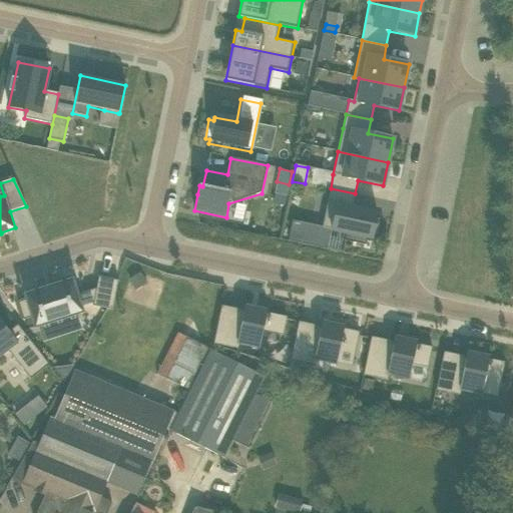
[(352,207),(355,193),(331,188),(328,202),(322,228),(372,238),(378,213),(352,207)]
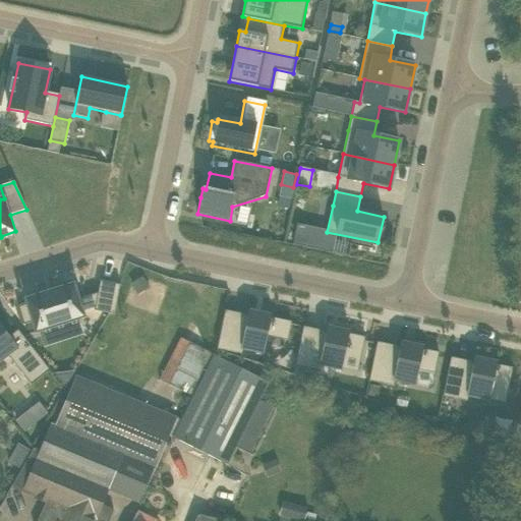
[(333,253),(336,239),(317,235),(314,249),(333,253)]
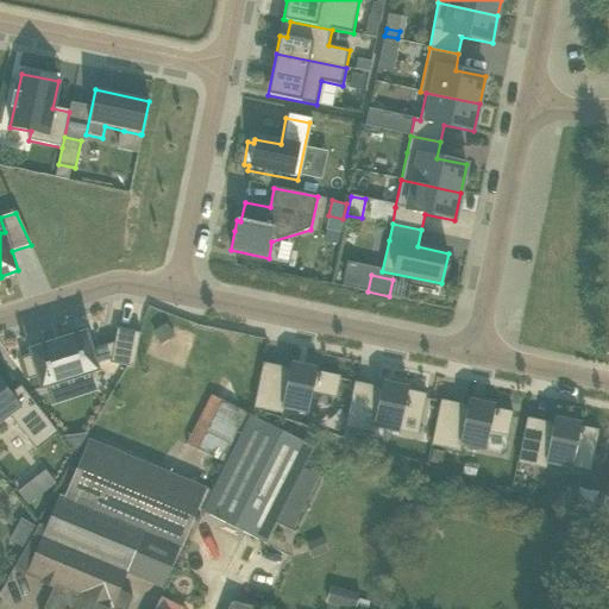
[(174,338),(165,325),(154,333),(161,345),(174,338)]
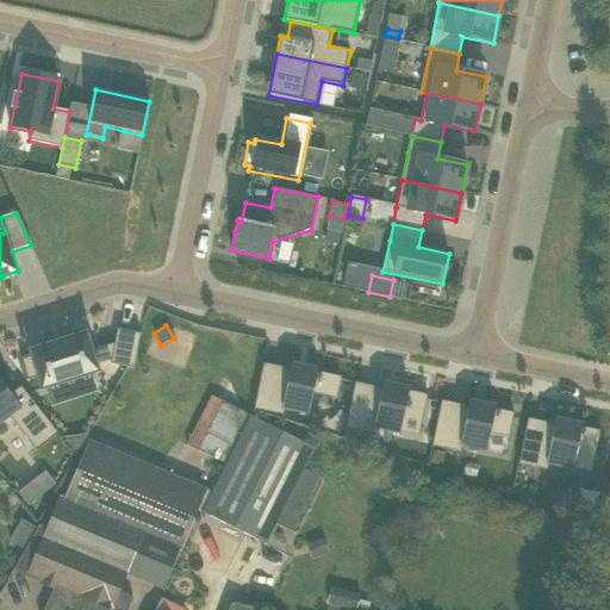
[(97,366),(111,361),(111,362),(135,366),(142,331),(118,327),(114,342),(91,349),(87,336),(86,332),(82,334),(35,349),(31,350),(32,354),(42,384),(43,387),(47,386),(45,386),(94,371),(98,369),(97,366)]
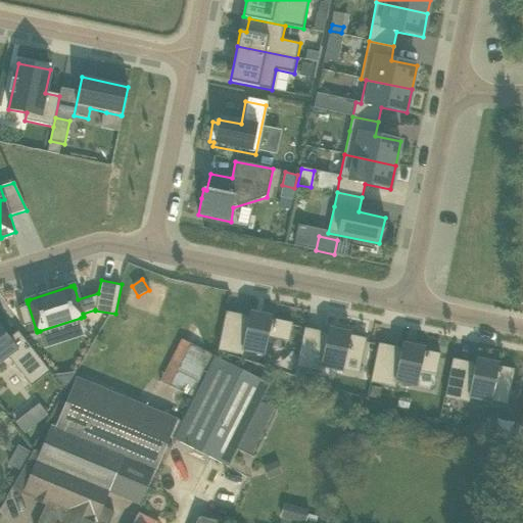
[(265,354),(268,337),(288,342),(292,323),(272,319),(273,318),(260,315),(249,313),(249,317),(226,312),(218,350),(242,355),(243,350),(265,354)]
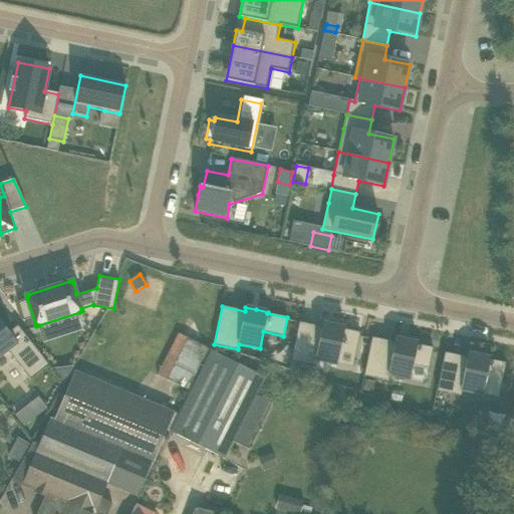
[(49,365),(18,325),(9,332),(0,320),(0,356),(7,351),(30,380),(49,365)]
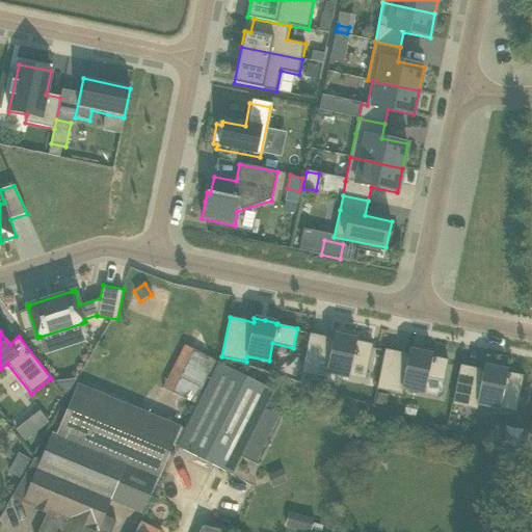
[(352,362),(369,366),(373,344),(356,341),(357,340),(345,337),(334,335),(333,339),(310,334),(301,374),(326,378),(327,373),(349,377),(352,362)]
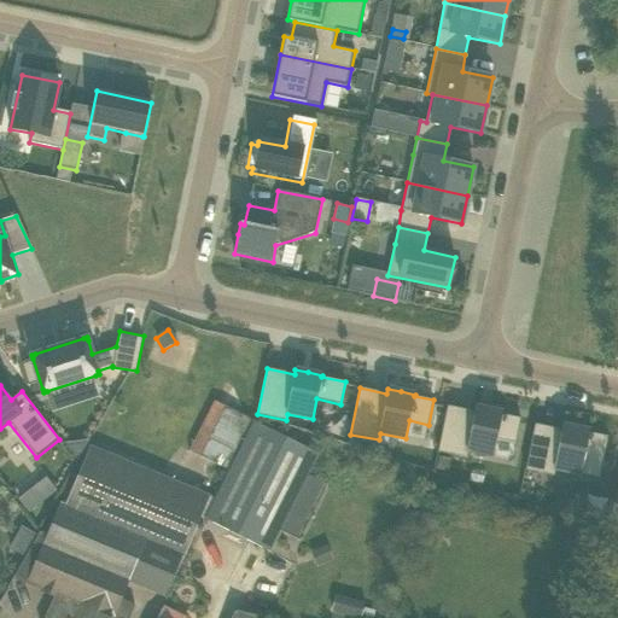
[(493,456),(496,439),(516,443),(520,418),(502,414),(502,413),(489,409),(476,407),(474,412),(447,406),(437,452),(467,459),(468,452),(493,456)]
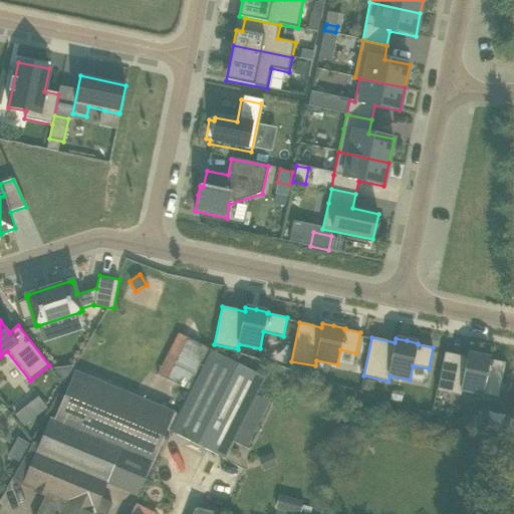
[(188,391),(209,349),(186,338),(165,378),(188,391)]
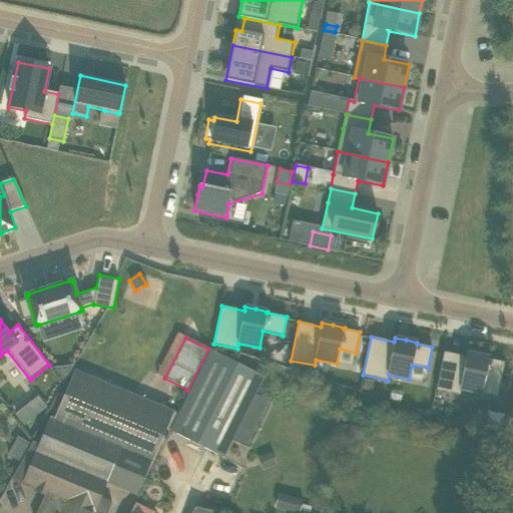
[(168,431),(223,458),(232,441),(248,449),(272,403),(255,395),(265,378),(209,350),(168,431)]
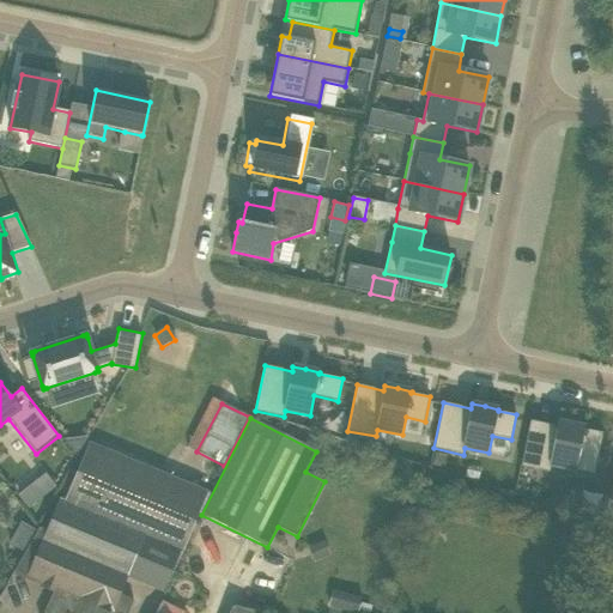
[(598,461),(604,434),(584,429),(584,428),(571,424),(558,422),(557,426),(530,420),(521,467),(550,473),(551,466),(594,475),(598,461)]
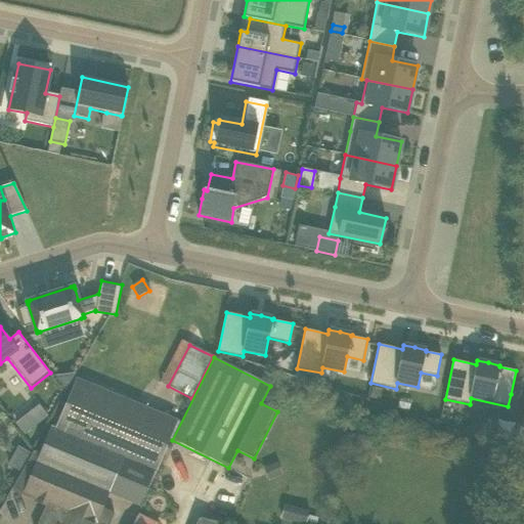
[(64,391),(74,376),(54,378),(64,391)]
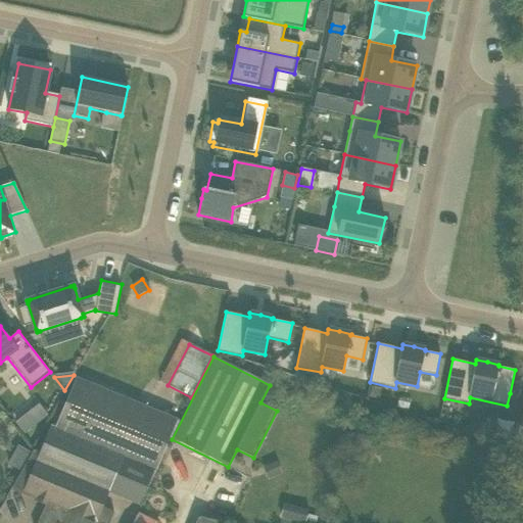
[(63,522),(70,509),(101,522),(109,522),(114,512),(103,507),(107,496),(139,509),(179,420),(77,377),(65,402),(70,405),(61,428),(56,426),(55,427),(51,425),(40,453),(33,450),(13,486),(52,503),(42,522),(63,522)]
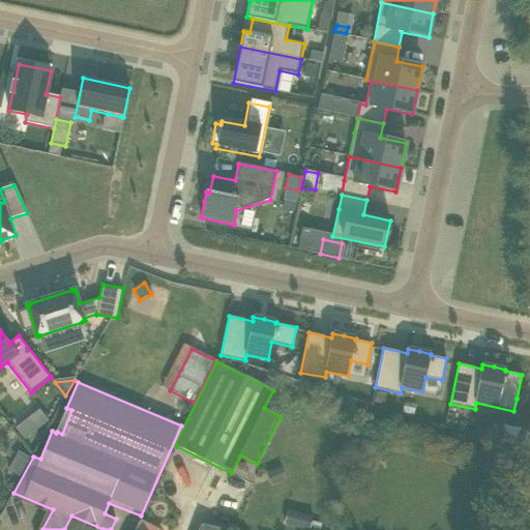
[(374,402),(383,404),(386,393),(376,391),(374,402)]
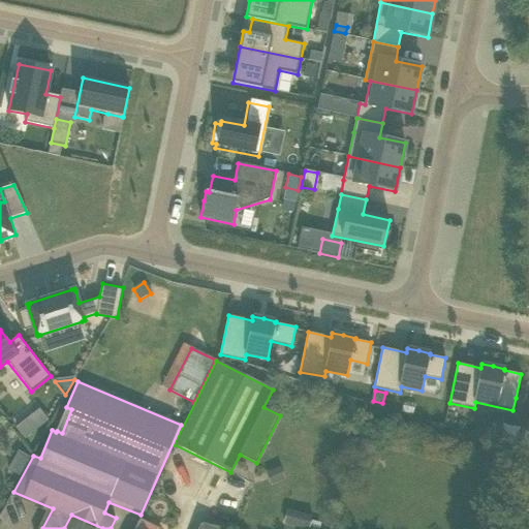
[(521,411),(524,400),(516,398),(512,410),(521,411)]
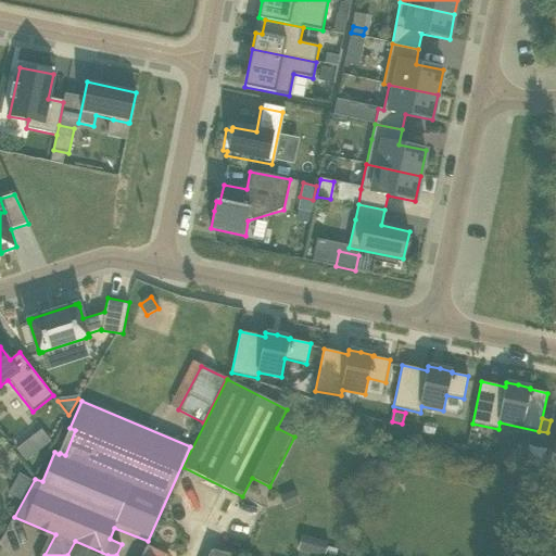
[(26,443),(17,450),(26,460),(35,454),(26,443)]
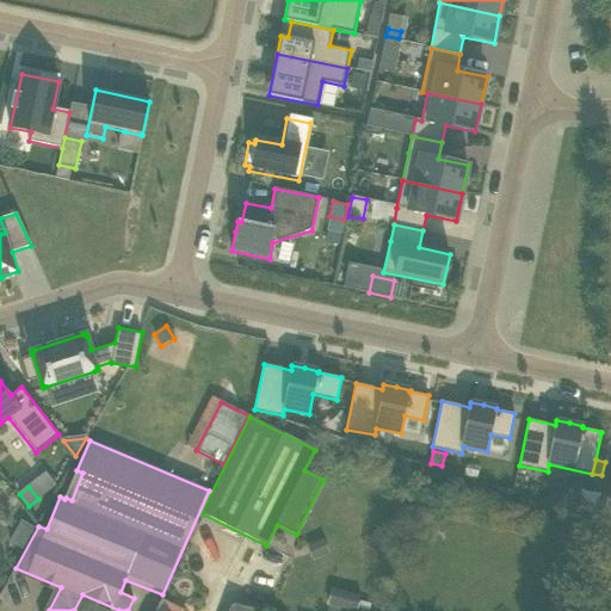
[(22,522),(10,542),(23,549),(35,529),(22,522)]
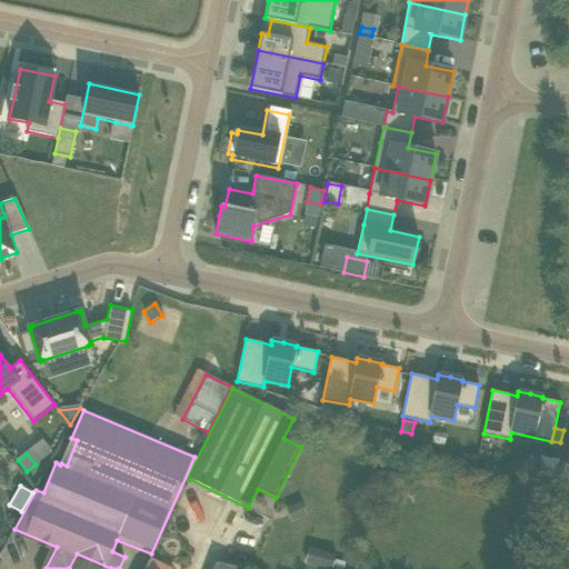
[(110,568),(77,553),(69,568),(110,568)]
